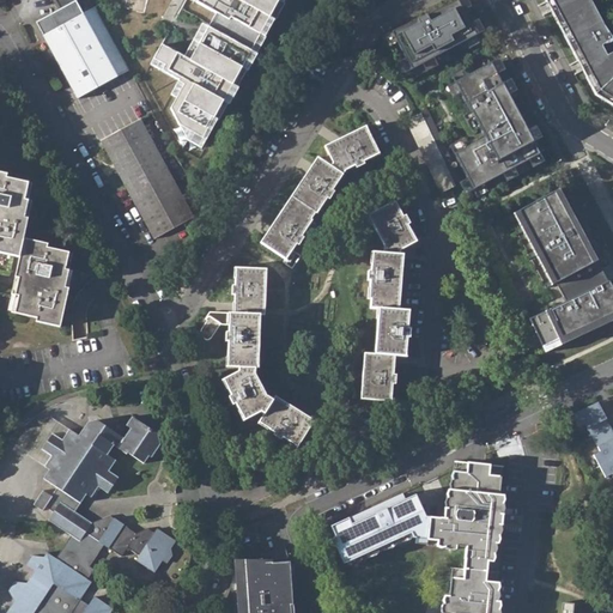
[(78,0),(55,0),(61,10),(76,2),(78,0)]
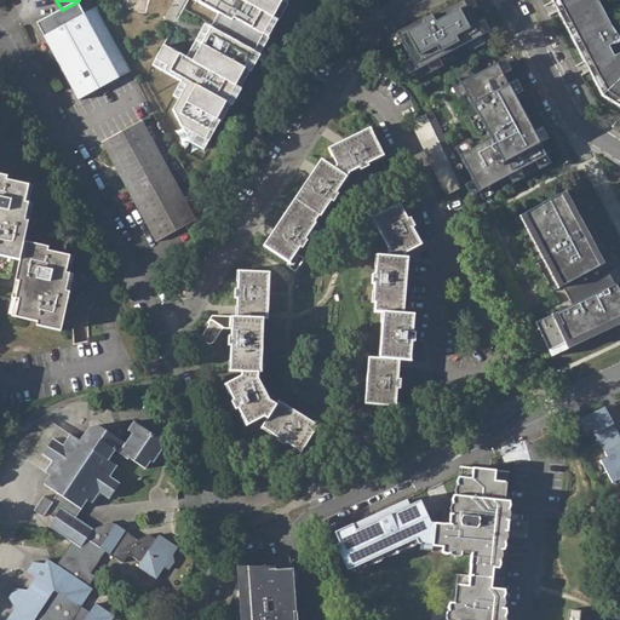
[(283,0),(195,0),(218,12),(208,30),(202,27),(195,40),(201,44),(190,64),(161,49),(151,68),(178,81),(170,97),(173,99),(168,109),(187,143),(201,150),(283,0)]
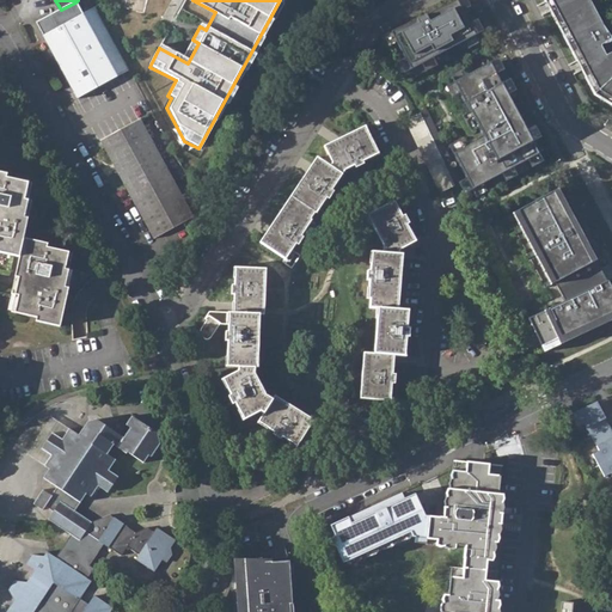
[(457,0),(393,31),(411,65),(476,34),(457,0)]
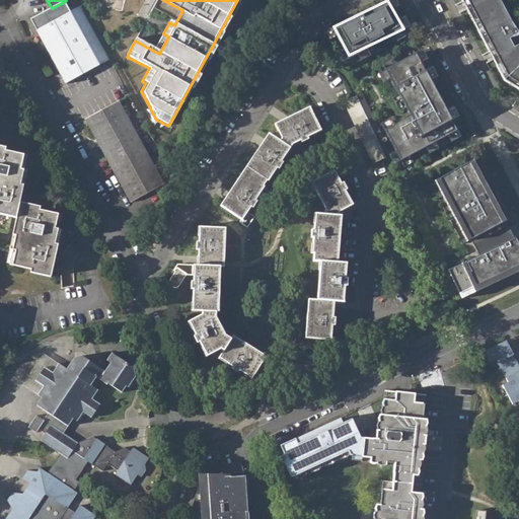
[(457,0),(501,82),(518,92),(518,46),(511,50),(508,46),(508,44),(507,42),(507,41),(508,41),(510,40),(512,40),(514,40),(515,39),(516,38),(516,35),(515,34),(510,26),(495,0),(485,0),(484,0),(457,0)]
